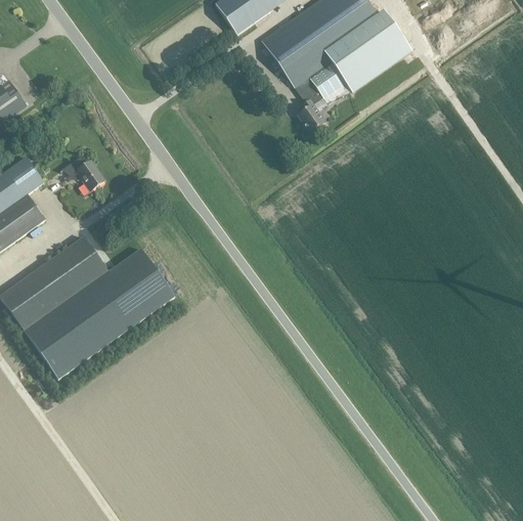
[(235,35),(269,10),(267,8),(278,0),(220,0),(214,4),(235,35)]
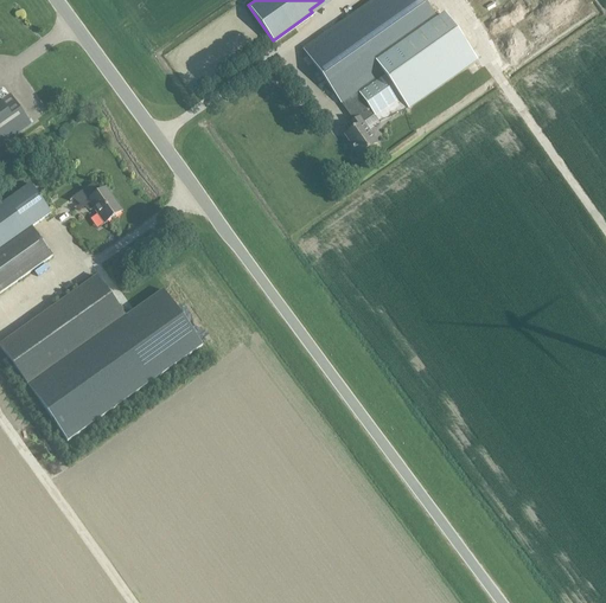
[(368,0),(301,46),(340,101),(358,89),(374,111),(375,114),(401,96),(407,104),(476,57),(445,13),(437,19),(422,0),(368,0)]
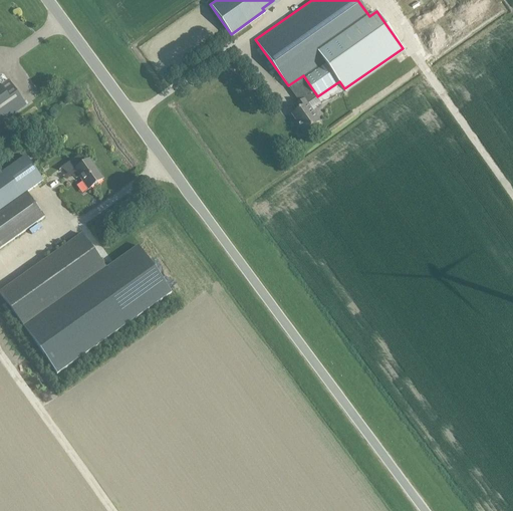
[(413,0),(414,2),(417,17),(420,23),(431,21),(425,25),(433,38),(465,18),(459,7),(449,9),(464,0),(471,0),(473,2),(478,1),(481,5),(485,2),(483,0),(413,0)]
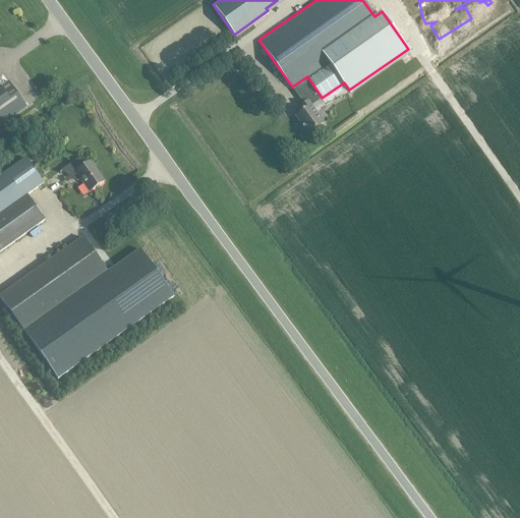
[(299,122),(302,127),(306,132),(323,121),(310,103),(321,96),(307,76),(292,87),(302,102),(298,104),(301,109),(294,114),(300,121),(299,122)]
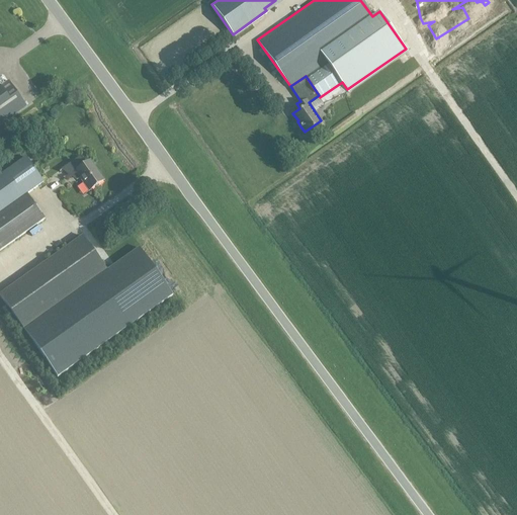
[(0,120),(24,103),(22,100),(7,78),(0,82),(0,120)]
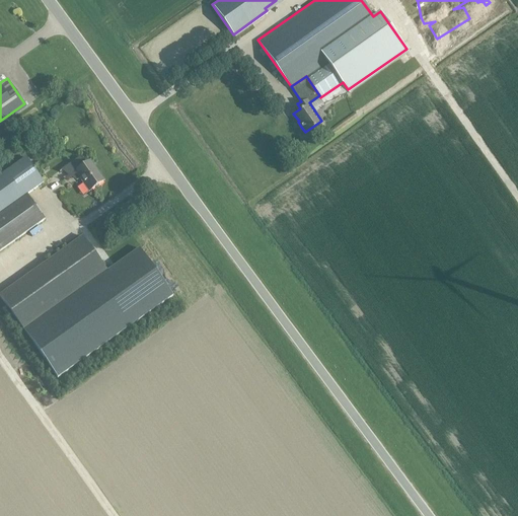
[(75,178),(79,175),(88,189),(103,178),(89,158),(84,162),(79,154),(64,165),(71,174),(72,173),(75,178)]
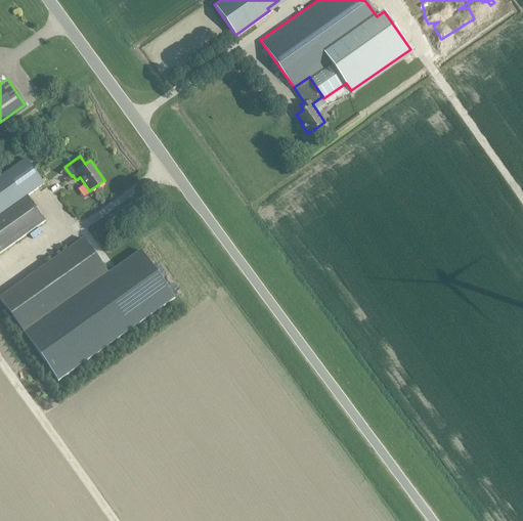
[(0,250),(44,219),(27,193),(43,182),(26,157),(0,174),(0,250)]
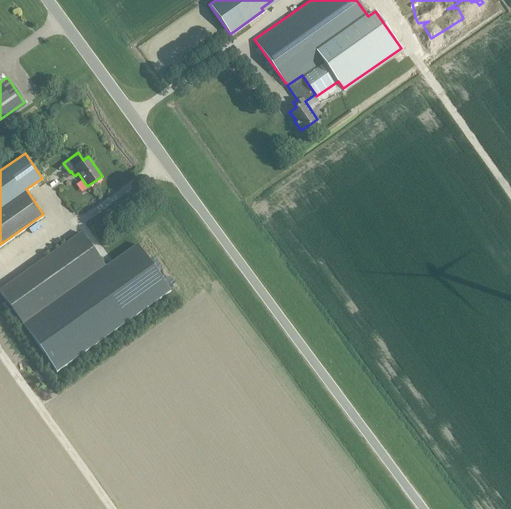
[(105,265),(81,231),(0,287),(0,291),(23,324),(105,265)]
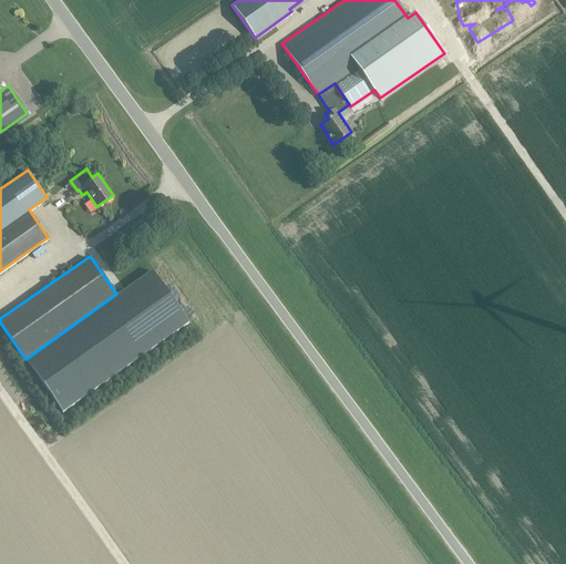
[(26,359),(31,367),(62,410),(188,320),(152,269),(116,294),(26,359)]
